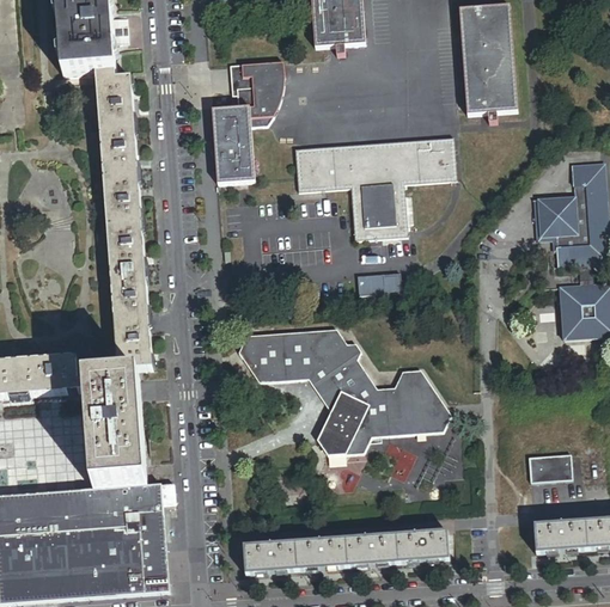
[(0,62),(32,60),(26,0),(0,0),(0,62)]
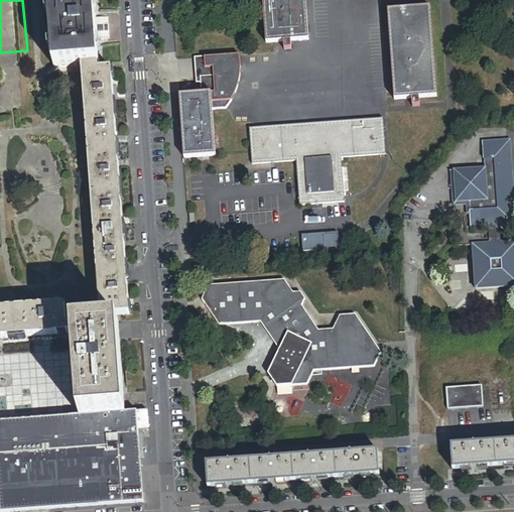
[(22,0),(27,50),(51,49),(47,0),(22,0)]
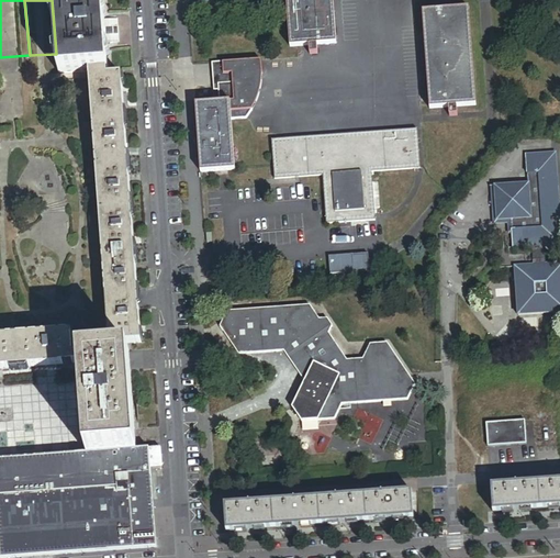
[(52,0),(56,54),(57,71),(87,69),(88,76),(107,75),(105,67),(107,67),(101,0),(52,0)]
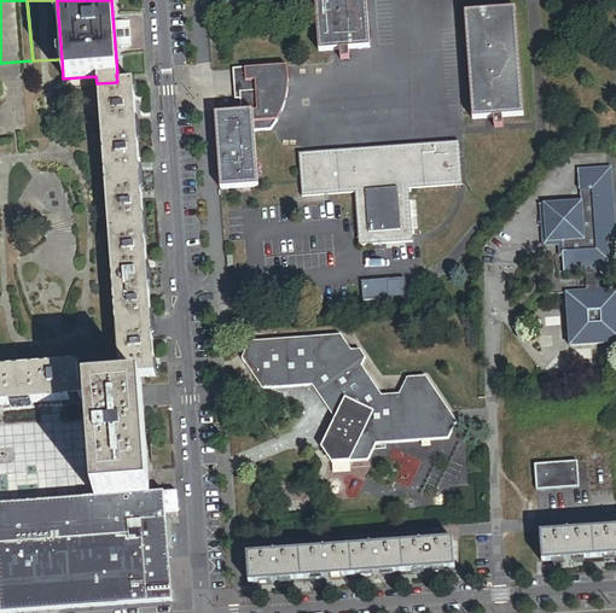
[(368,45),(364,0),(313,0),(318,48),(338,47),(340,57),(347,57),(347,47),(368,45)]
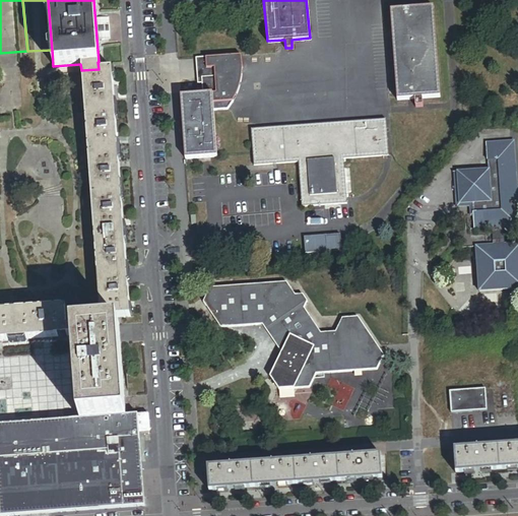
[(439,94),(432,5),(389,8),(394,65),(396,98),(415,97),(416,105),(424,105),(423,95),(439,94)]
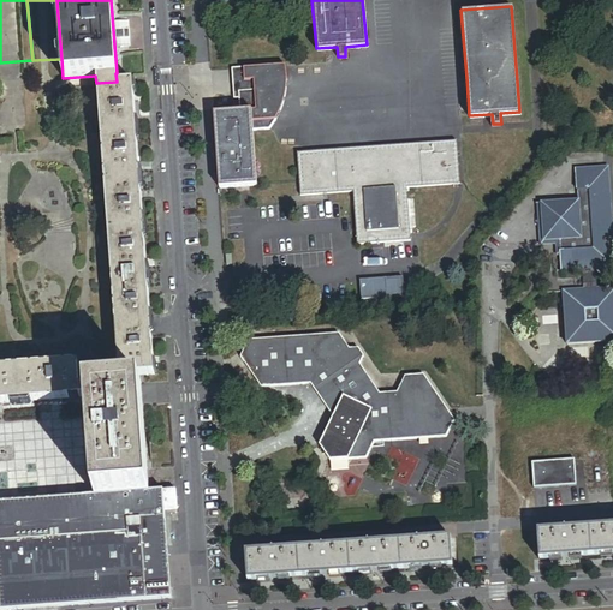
[(61,59),(33,60),(0,63),(0,366),(76,360),(78,382),(84,382),(118,380),(96,83),(95,76),(63,78),(61,59)]
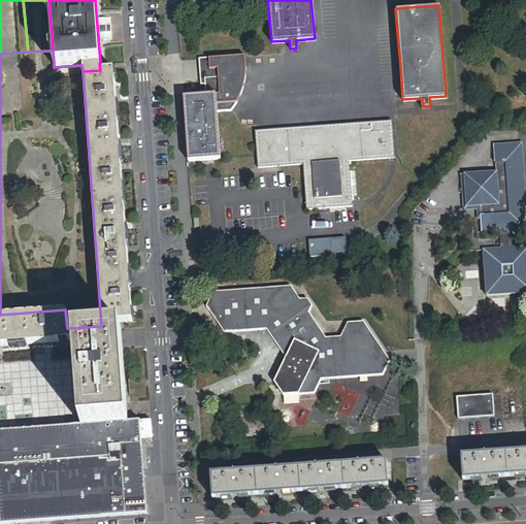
[(243,55),(208,57),(198,57),(199,73),(199,83),(204,83),(204,94),(183,95),(187,159),(219,157),(216,109),(230,108),(231,106),(234,103),(236,100),(238,96),(240,93),(241,89),(243,85),(244,80),(244,76),(245,72),(245,67),(245,63),(244,59),(244,55),(243,55)]
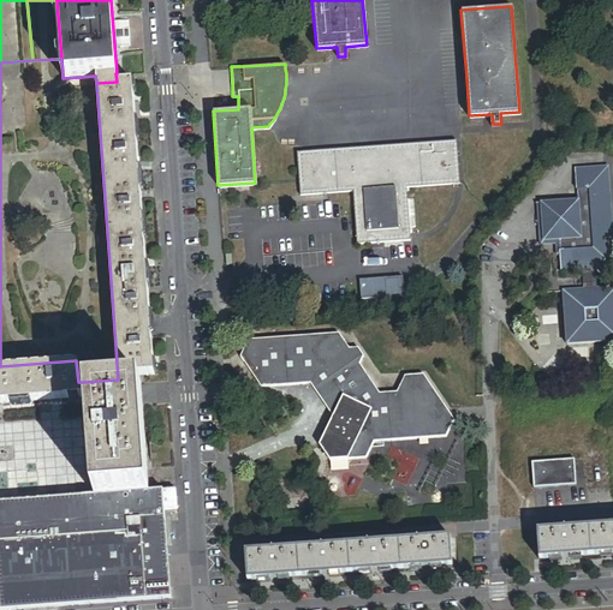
[(152,371),(131,81),(117,82),(96,83),(118,380),(138,378),(137,372),(152,371)]
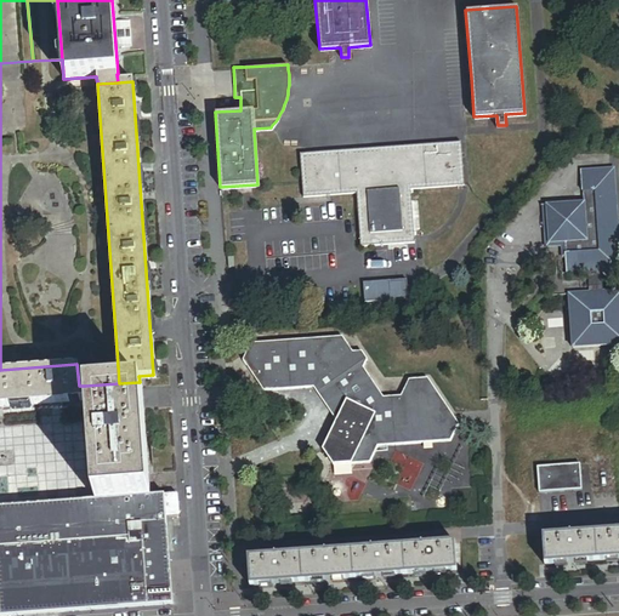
[(357,147),(299,150),(302,195),(355,192),(359,244),(413,240),(409,187),(463,183),(459,140),(357,147)]
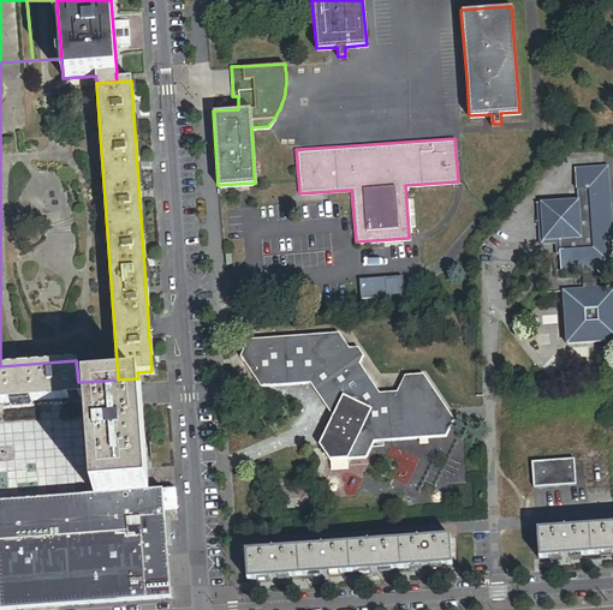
[(561,288),(561,291),(612,287),(612,283),(593,286),(591,265),(612,264),(606,165),(573,166),(576,197),(540,199),(542,238),(558,237),(559,268),(581,265),(582,287),(561,288)]
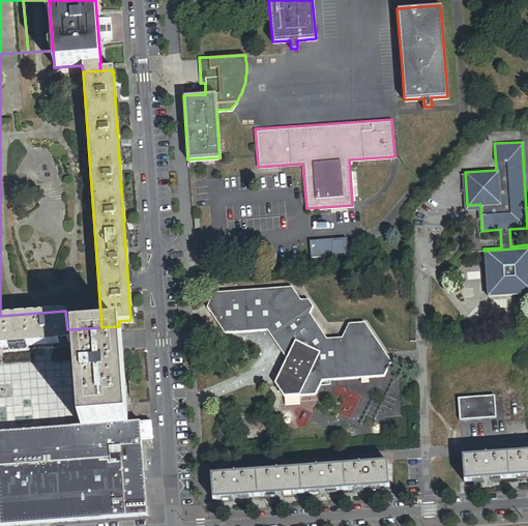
[(345,236),(309,239),(310,256),(347,253),(345,236)]
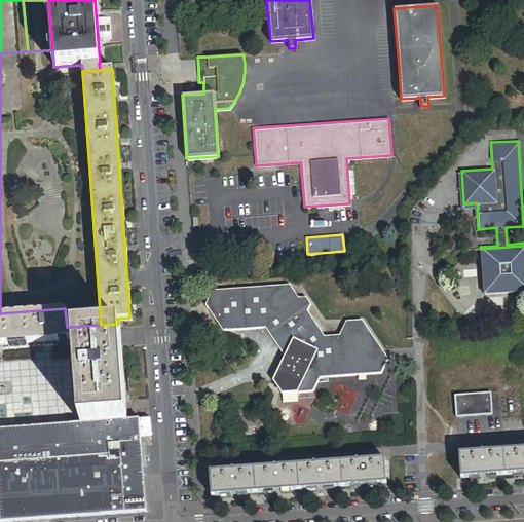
[(523,246),(480,249),(483,292),(523,289),(523,246)]
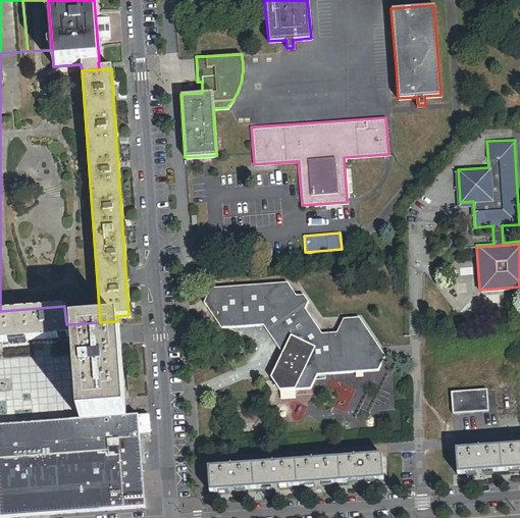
[(283,279),(211,288),(202,301),(220,326),(262,323),(280,351),(269,375),(277,389),(310,386),(316,372),(377,368),(383,353),(358,316),(342,317),(335,330),(321,331),(304,306),(307,299),(302,294),(296,294),(283,279)]
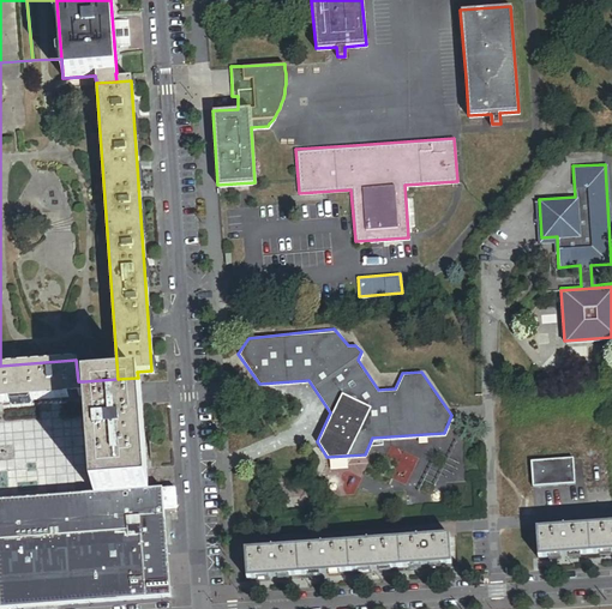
[(0,401),(85,395),(84,381),(78,381),(76,360),(0,366),(0,401)]
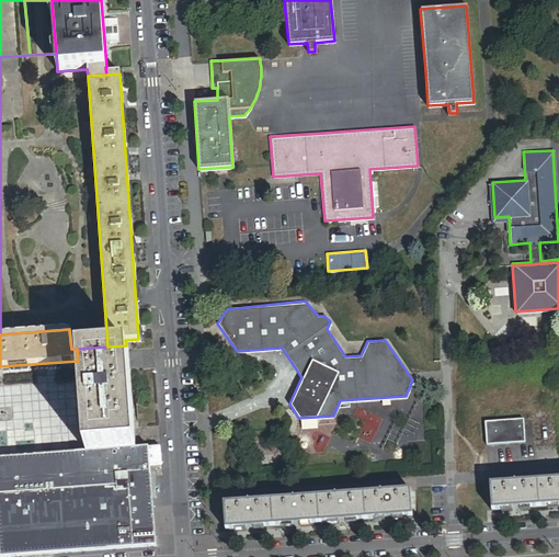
[(126,345),(107,347),(77,349),(78,361),(84,450),(134,445),(127,345),(126,345)]
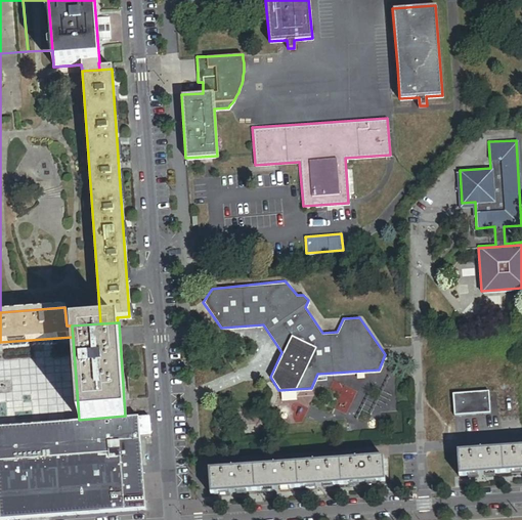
[(452,391),(454,414),(490,410),(488,388),(452,391)]
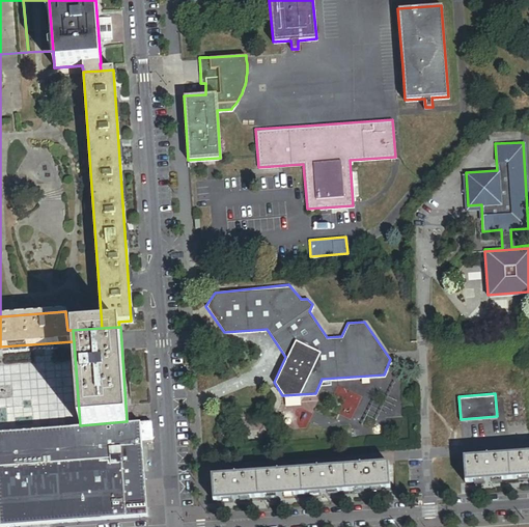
[(150,439),(148,420),(139,421),(140,440),(150,439)]
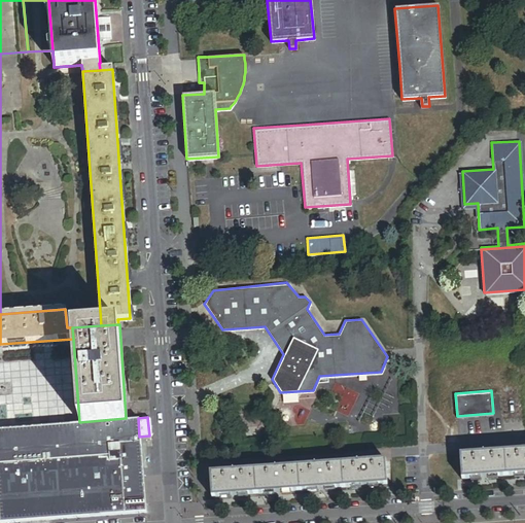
[(79,422),(0,427),(0,520),(144,510),(139,437),(138,418),(126,418),(79,422)]
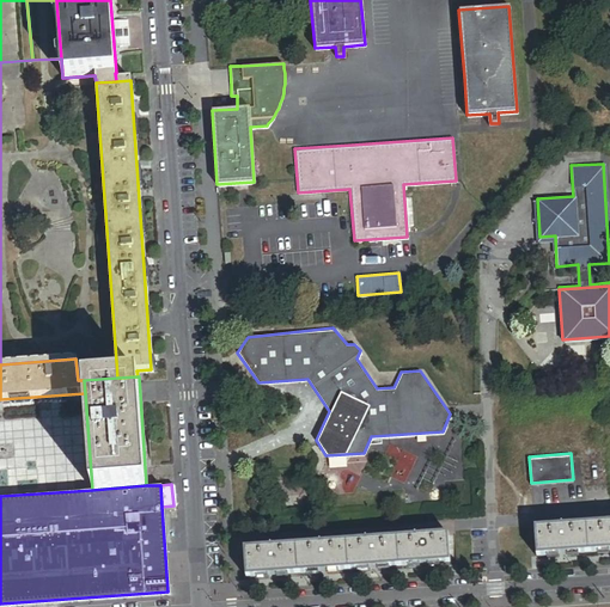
[(555,523),(532,525),(535,553),(609,547),(609,519),(605,519),(562,522),(555,523)]
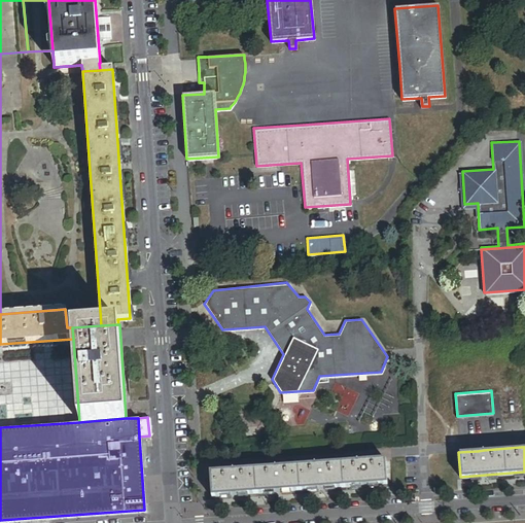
[(229,469),(210,472),(211,494),(384,482),(383,458),(364,459),(358,460),(321,462),(315,463),(278,466),(272,466),(235,469),(229,469)]
